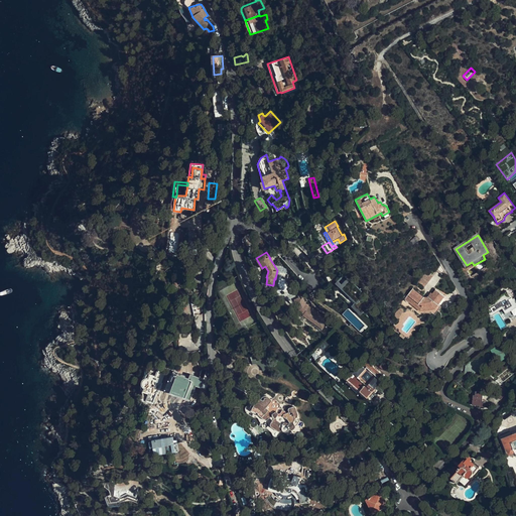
[(417,281),(424,286),(432,275),(425,270),(417,281)]
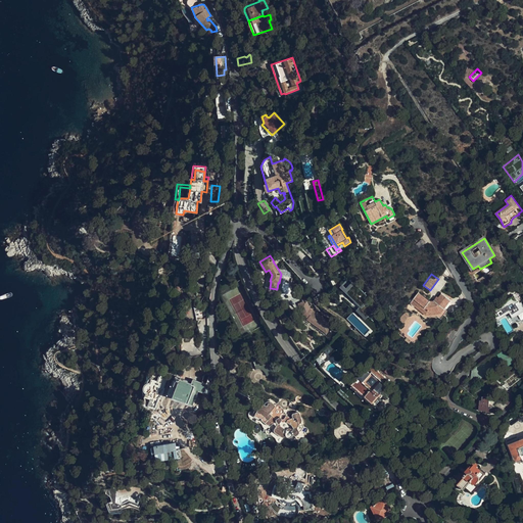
[(375,307),(363,295),(366,293),(349,276),(340,284),(360,303),(354,308),(364,318),(375,307)]
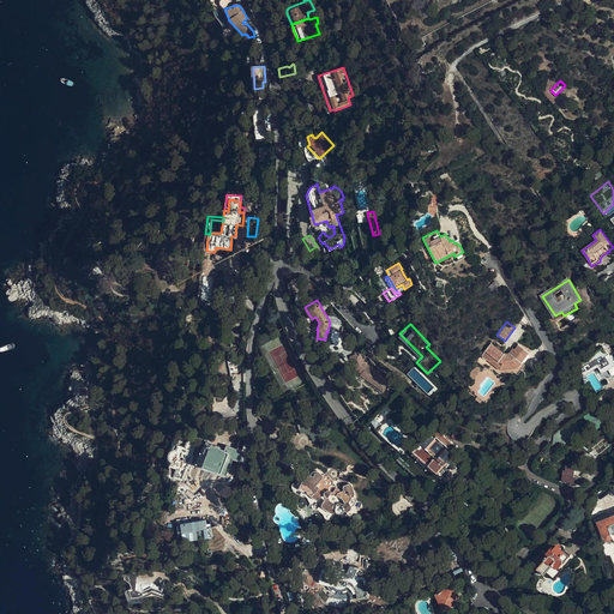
[(583,373),(595,366),(603,380),(613,373),(613,356),(612,354),(613,353),(613,350),(608,343),(594,353),(595,354),(578,365),(583,373)]
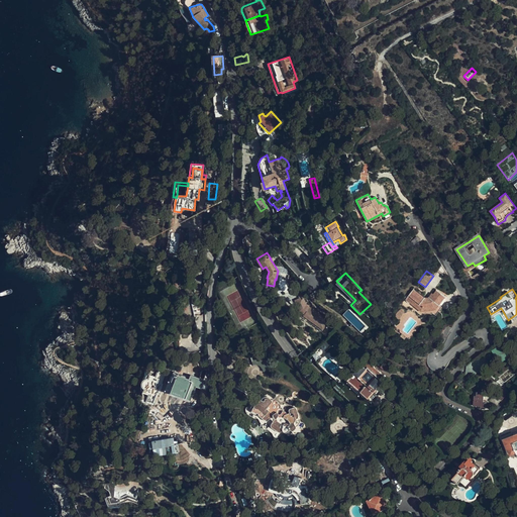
[(432,305),(435,309),(436,309),(445,296),(437,290),(434,294),(432,293),(429,297),(424,298),(413,290),(406,300),(421,311),(423,306),(432,305)]
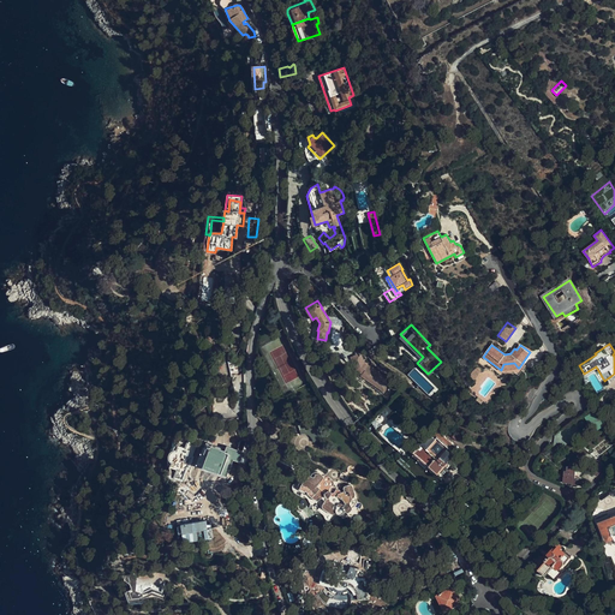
[(357,346),(353,348),(354,350),(357,354),(358,357),(357,358),(357,359),(354,359),(358,368),(369,376),(368,377),(386,390),(392,382),(364,363),(364,360),(366,359),(364,352),(360,353),(357,346)]
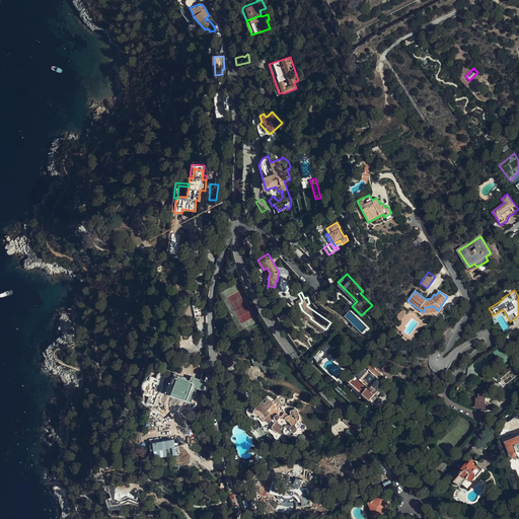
[(302,301),(301,299),(296,301),(301,311),(305,314),(304,316),(324,331),(325,329),(310,318),(311,317),(302,310),(299,303),(301,303),(301,302),(302,301)]
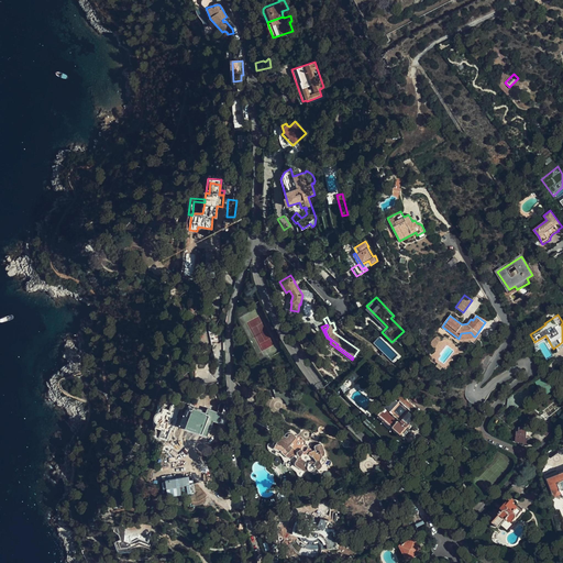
[(430,343),(433,349),(441,339),(437,335),(430,343)]
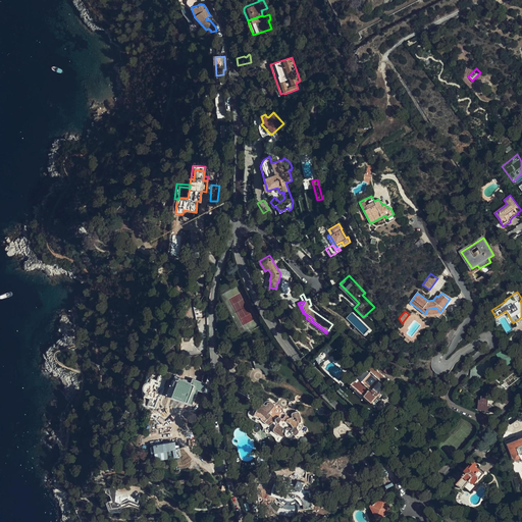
[(253,360),(256,369),(258,368),(262,369),(265,371),(265,375),(274,373),(273,369),(270,364),(267,362),(263,360),(257,359),(253,360)]
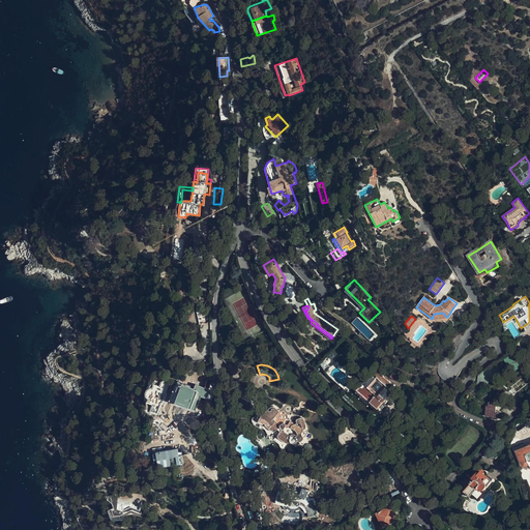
[(356,388),(376,407),(382,400),(385,403),(392,394),(389,392),(394,387),(375,369),(356,388)]
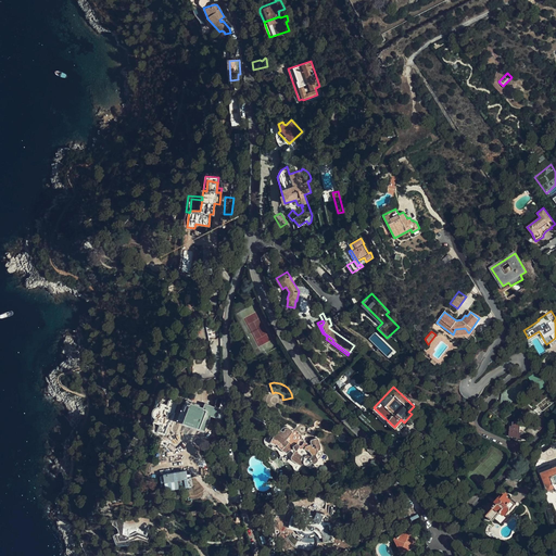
[(555,399),(551,393),(536,404),(542,411),(555,399)]
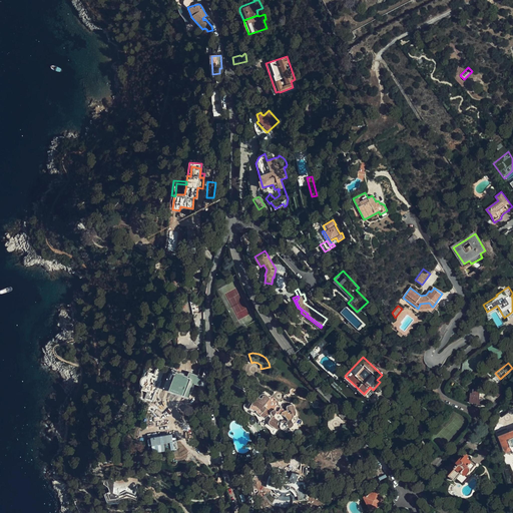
[(202,377),(189,372),(187,376),(173,371),(169,379),(167,378),(164,388),(173,391),(174,393),(175,394),(177,395),(179,393),(181,394),(182,391),(190,395),(194,383),(199,385),(202,377)]
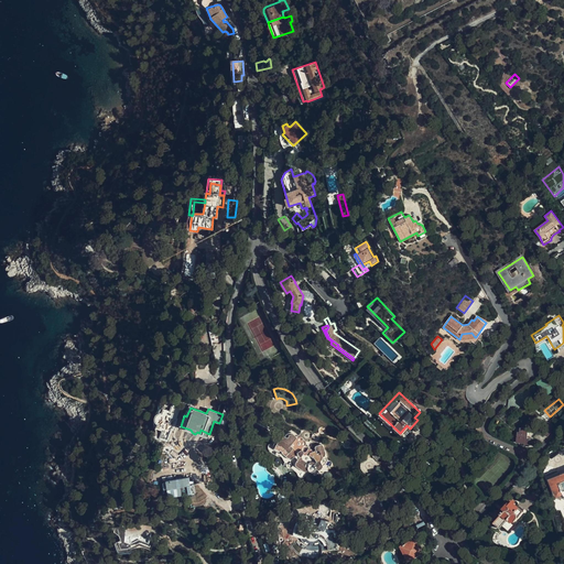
[(379,413),(378,415),(399,434),(400,433),(379,413)]
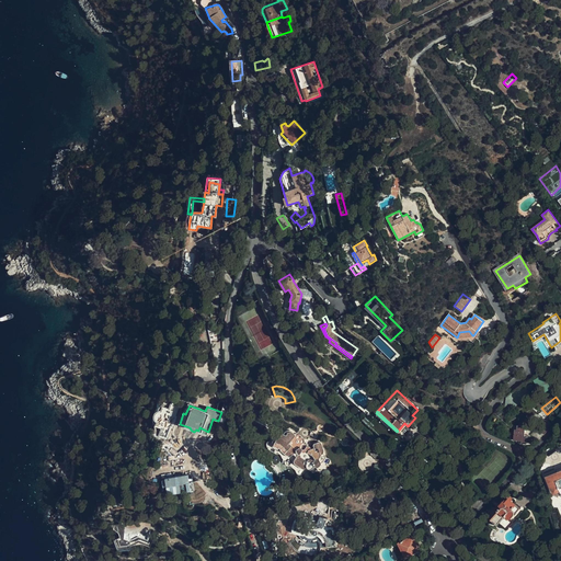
[(531,414),(517,423),(517,430),(515,430),(514,439),(522,439),(522,443),(527,443),(527,442),(529,442),(529,434),(526,434),(526,432),(525,432),(525,423),(526,422),(527,424),(533,426),(538,423),(536,419),(535,420),(531,414)]
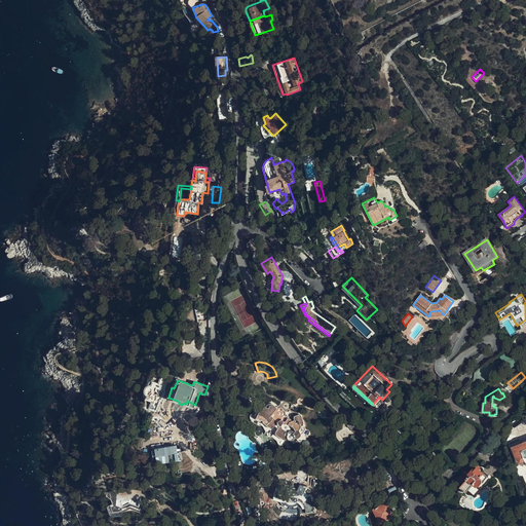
[(517,399),(516,398),(509,391),(502,400),(510,406),(517,399)]
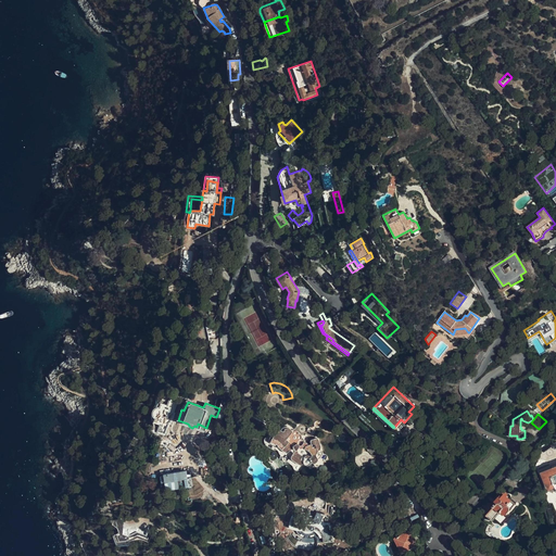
[(318,449),(321,447),(319,440),(318,438),(317,437),(312,438),(312,439),(312,442),(308,443),(304,441),(304,442),(303,441),(300,438),(301,437),(300,433),(298,431),(294,430),(292,431),(291,428),(289,427),(286,427),(285,429),(283,430),(280,429),(278,429),(276,431),(275,433),(272,432),(269,438),(270,440),(270,441),(277,444),(279,444),(286,451),(288,451),(291,449),(293,452),(292,454),(292,455),(292,457),(301,463),(305,462),(307,463),(308,463),(311,463),(312,462),(315,462),(317,460),(318,459),(318,457),(317,454),(318,449)]
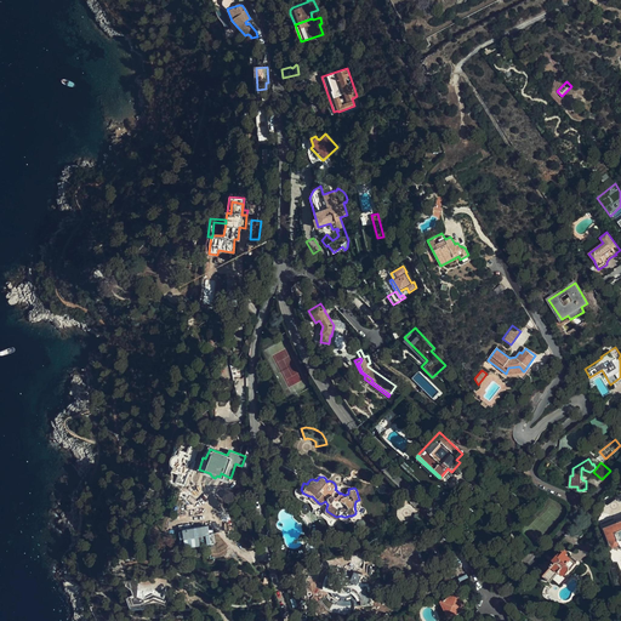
[(405,522),(406,530),(411,529),(420,525),(423,519),(425,518),(425,517),(415,514),(414,518),(411,520),(408,522),(405,522)]
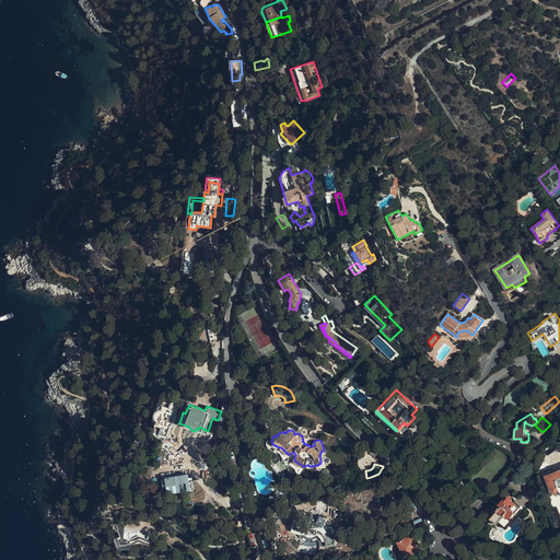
[(559,466),(555,468),(555,469),(543,475),(551,494),(559,491),(559,494),(559,493),(559,466)]
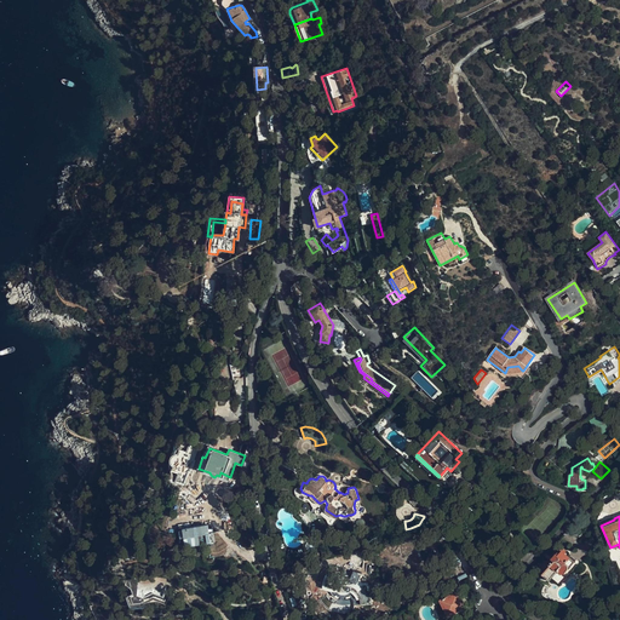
[(552,557),(547,552),(544,557),(550,562),(549,563),(550,564),(541,574),(549,579),(551,577),(560,584),(578,564),(564,554),(567,551),(566,549),(564,549),(563,550),(564,547),(562,546),(552,557)]
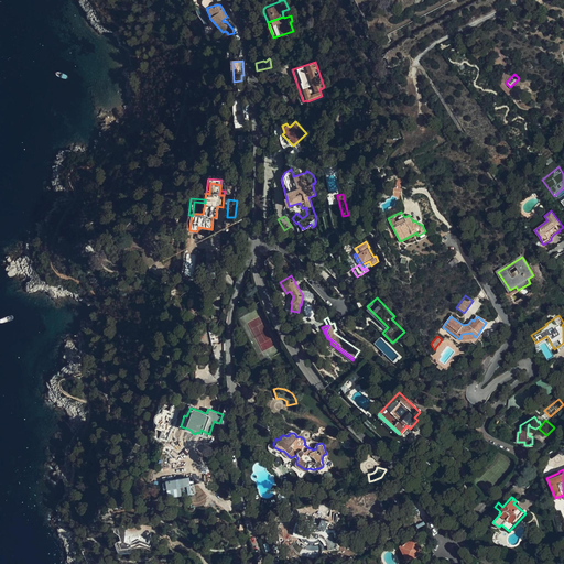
[(333,512),(324,511),(322,520),(329,521),(331,522),(333,512)]
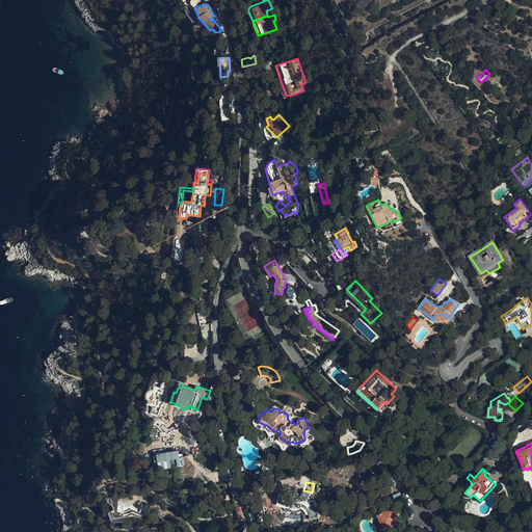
[(310,513),(311,519),(320,519),(320,515),(318,510),(317,510),(315,507),(312,503),(308,499),(311,491),(303,490),(301,495),(298,496),(298,498),(284,493),(280,504),(284,505),(286,508),(289,512),(292,513),(293,511),(294,507),(298,507),(300,507),(302,505),(310,513)]
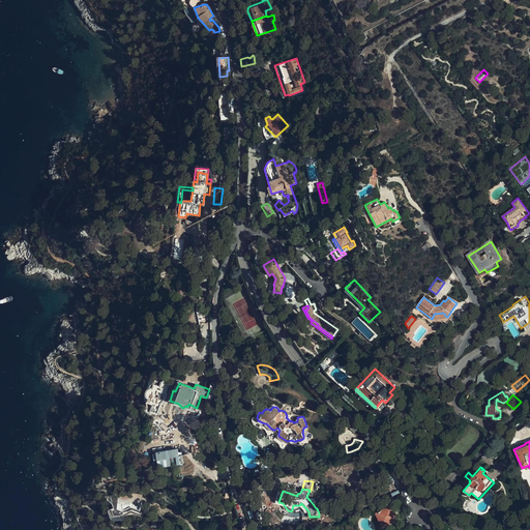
[(403,496),(403,492),(391,498),(394,502),(403,498),(403,496)]
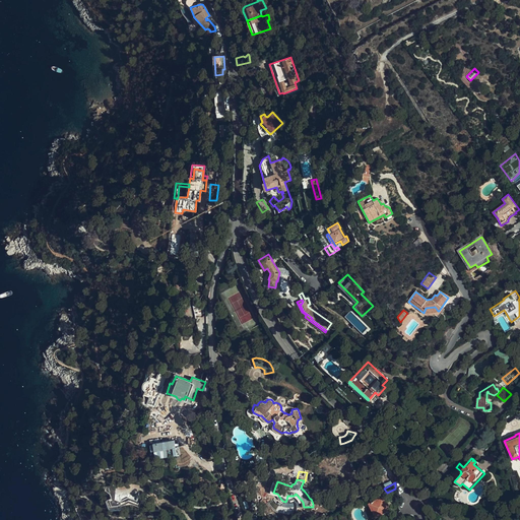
[(136,500),(128,497),(120,500),(122,505),(129,503),(139,507),(145,491),(140,490),(136,500)]
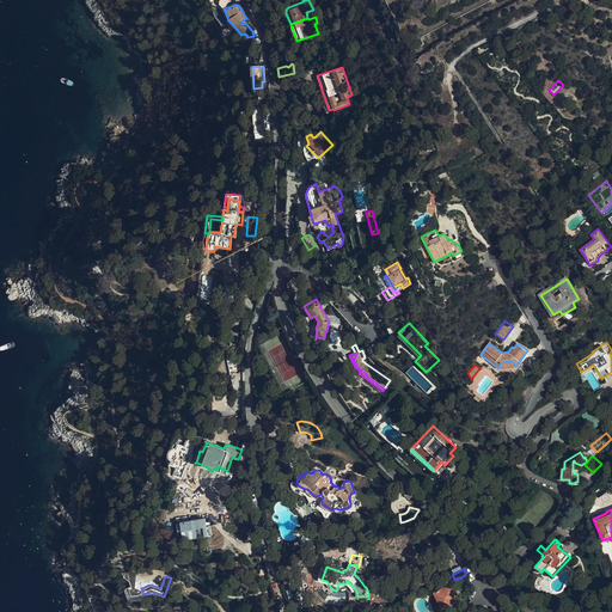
[(452,585),(435,592),(442,607),(454,601),(457,595),(452,585)]
